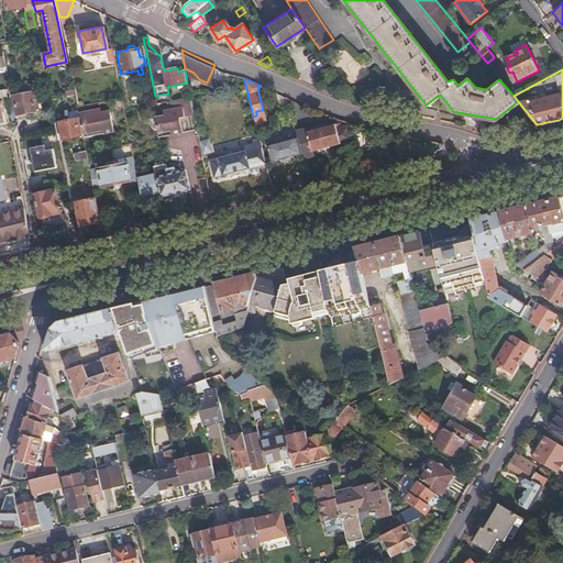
[(4,91),(10,119),(13,117),(17,116),(18,118),(23,117),(25,114),(34,112),(29,86),(4,91)]
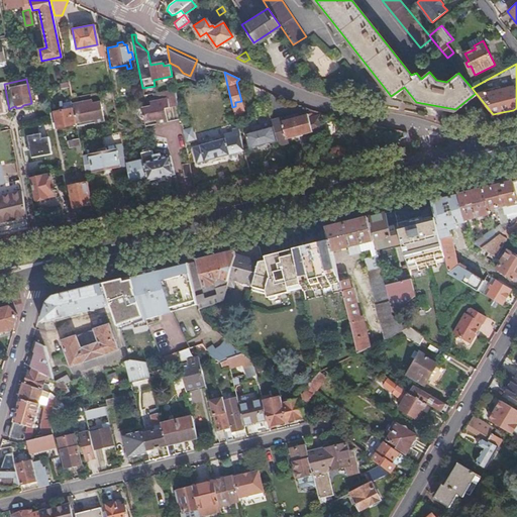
[(170,112),(169,107),(178,105),(175,89),(166,90),(167,98),(149,101),(150,105),(142,107),(146,125),(168,121),(167,112),(170,112)]
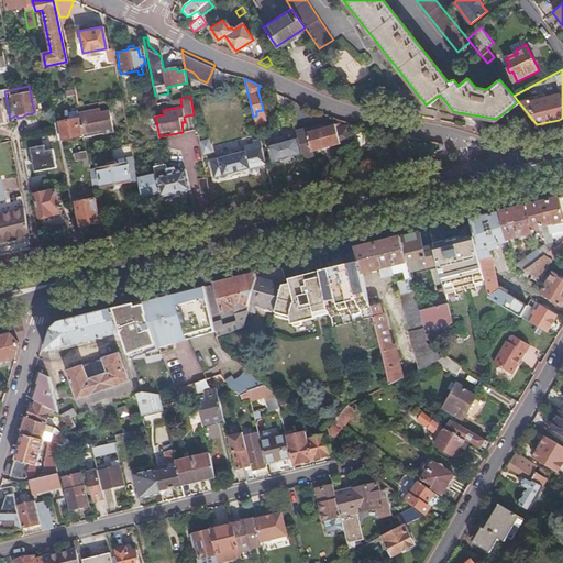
[(98,108),(77,112),(78,119),(81,136),(112,130),(108,109),(99,111),(98,108)]
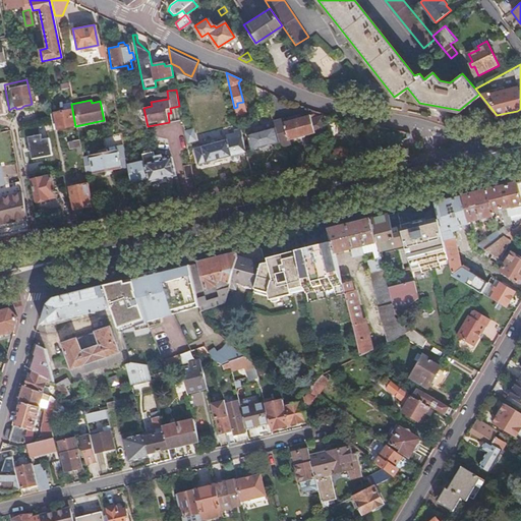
[(71,104),(70,102),(61,104),(63,112),(72,110),(71,104)]
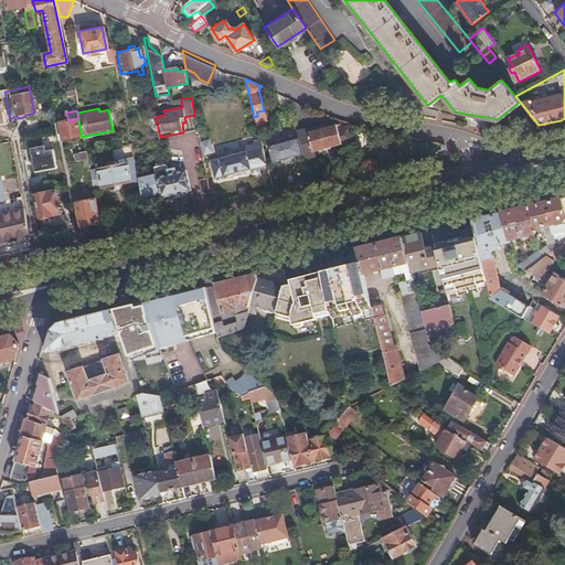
[(61,142),(82,138),(82,137),(78,119),(68,121),(57,124),(57,126),(54,127),(55,134),(59,132),(61,142)]
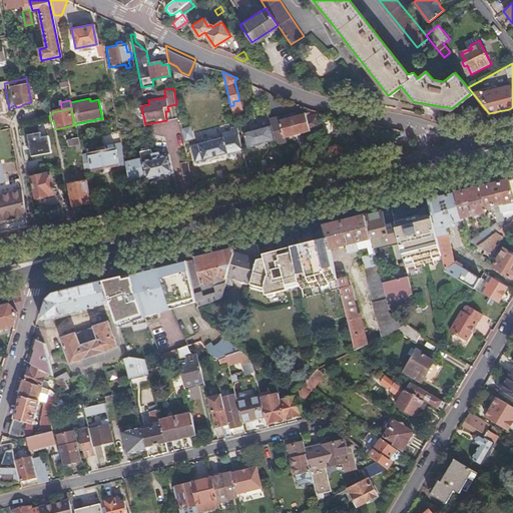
[(274,137),(275,142),(285,140),(283,134),(318,125),(314,113),(304,116),(302,111),(293,113),(292,111),(268,118),(269,119),(274,137)]
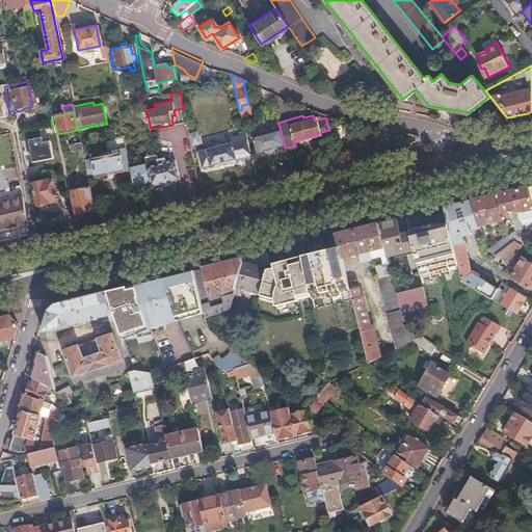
[(255,151),(284,142),(278,124),(265,127),(265,129),(259,131),(260,135),(251,137),(255,151)]
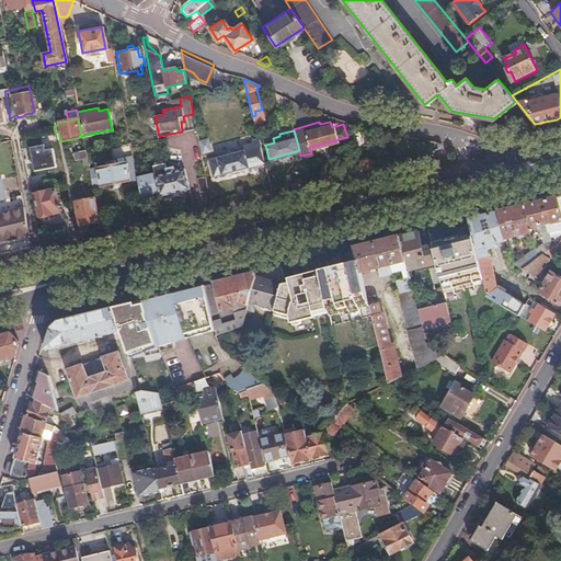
[(258,164),(264,162),(259,139),(253,141),(254,148),(243,150),(243,155),(236,157),(233,152),(230,150),(226,152),(225,156),(207,161),(210,175),(247,167),(248,171),(251,172),(256,171),(258,169),(258,164)]
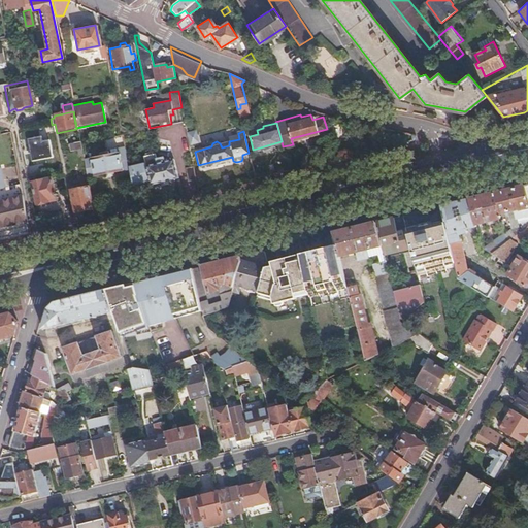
[(29,153),(31,162),(52,158),(47,140),(41,141),(40,136),(26,139),(29,151),(27,152),(28,153),(29,153)]
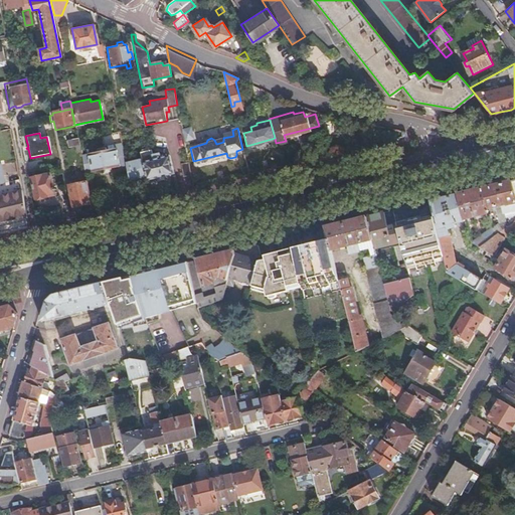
[(124,164),(124,163),(120,143),(104,146),(104,147),(97,148),(98,152),(80,155),(84,172),(124,164)]
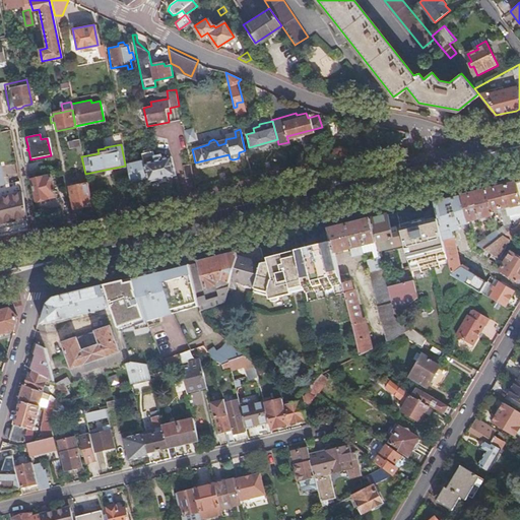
[(125,166),(128,181),(133,181),(133,182),(145,180),(145,183),(174,176),(170,156),(161,158),(159,154),(153,155),(152,151),(147,149),(142,151),(139,153),(141,160),(130,163),(129,164),(125,165),(125,166)]
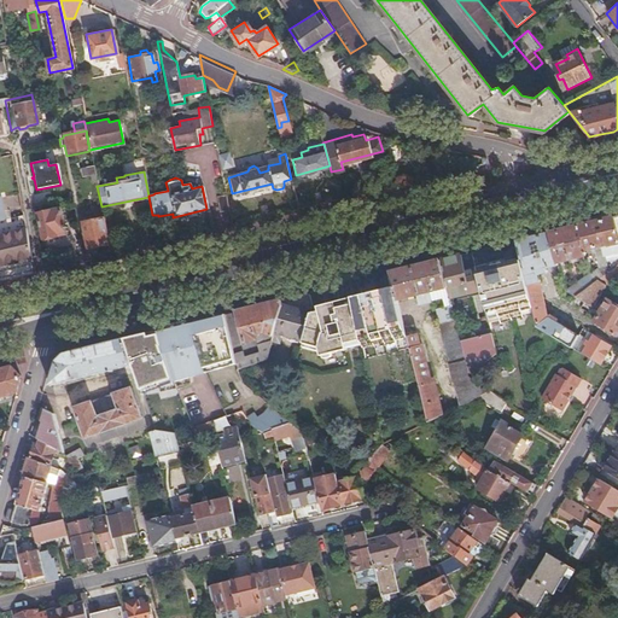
[(63,229),(59,208),(38,213),(42,238),(57,235),(56,231),(63,229)]
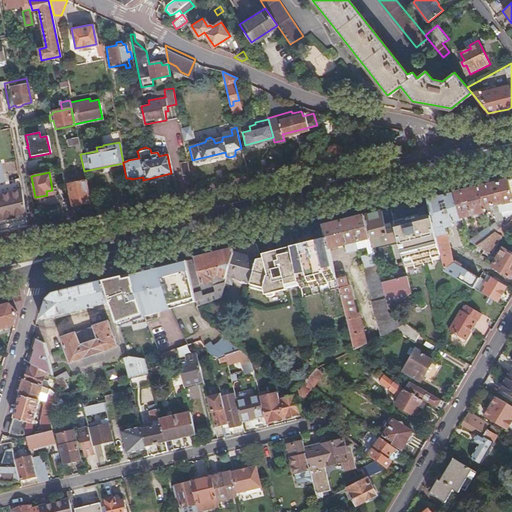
[(0,233),(27,227),(18,178),(3,181),(0,181),(0,233)]
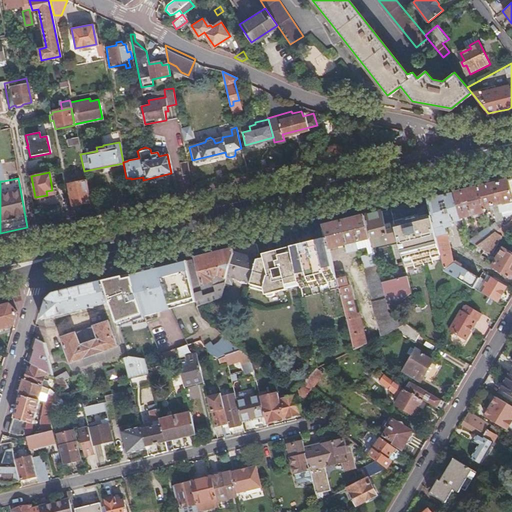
[(67,183),(71,205),(73,207),(79,206),(80,203),(90,201),(85,179),(67,183)]
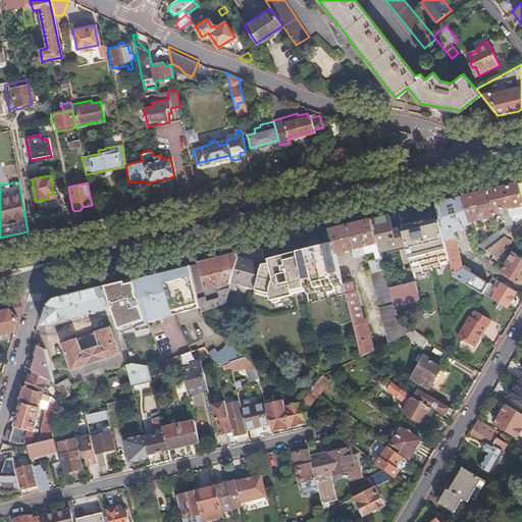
[(521,197),(519,183),(488,190),(493,210),(502,208),(507,227),(499,232),(500,240),(514,228),(513,226),(510,227),(507,216),(511,215),(510,209),(510,206),(514,205),(514,207),(521,205),(521,197)]
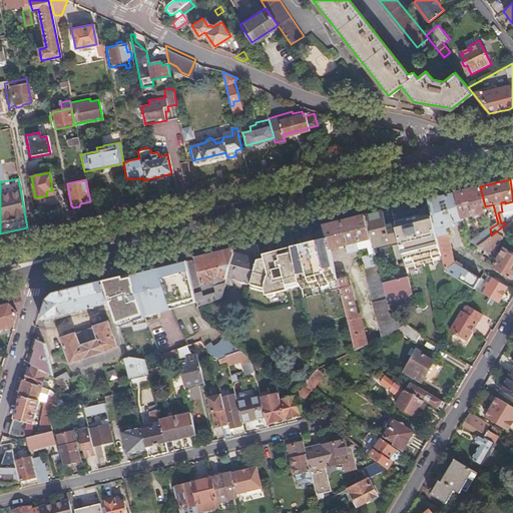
[(461,191),(456,192),(461,217),(486,211),(485,206),(480,186),(469,189),(461,191)]
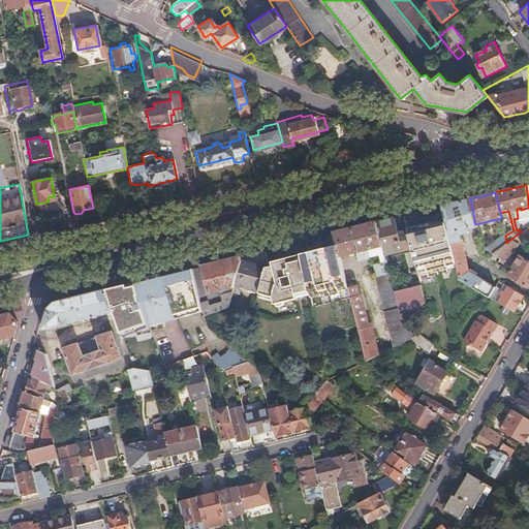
[(457,201),(442,206),(446,221),(448,232),(447,232),(455,265),(457,278),(489,297),(496,286),(467,268),(460,234),(467,231),(466,228),(476,226),(475,224),(470,198),(457,201)]
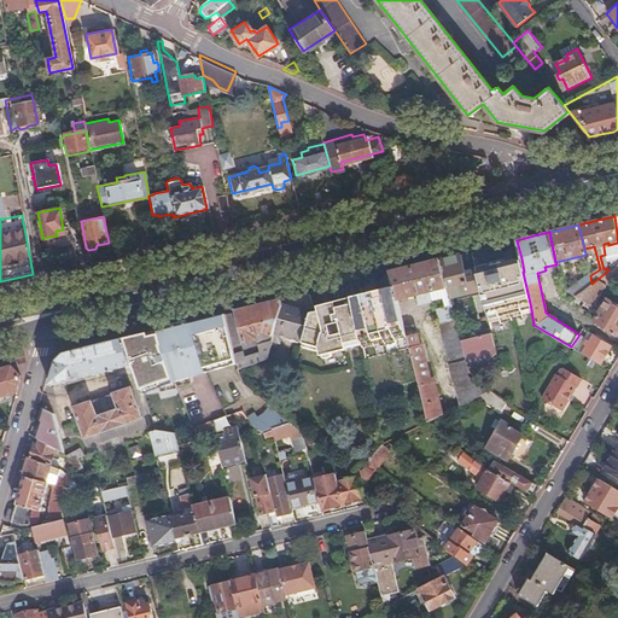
[(68,244),(73,264),(83,261),(80,242),(68,244)]
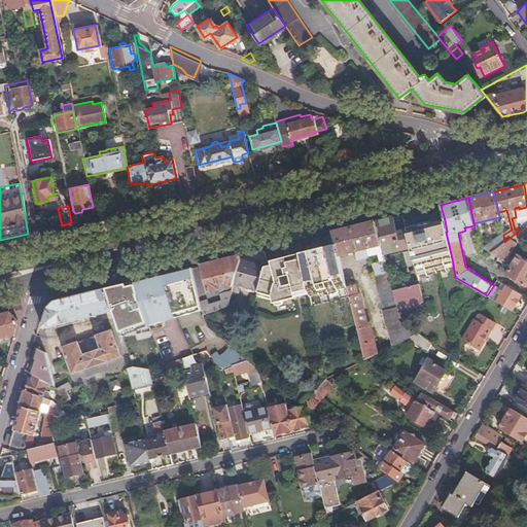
[(426,208),(402,214),(407,230),(411,247),(417,272),(426,270),(427,274),(447,270),(446,266),(453,264),(446,232),(447,232),(445,220),(436,222),(431,219),(429,220),(426,208)]
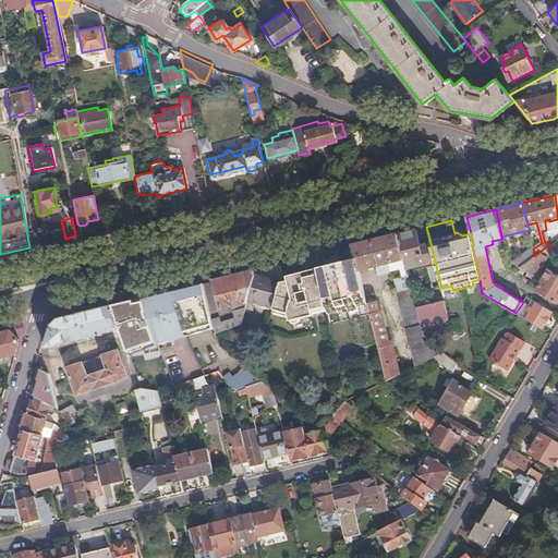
[(416,229),(399,233),(408,268),(435,262),(431,243),(421,245),(416,229)]
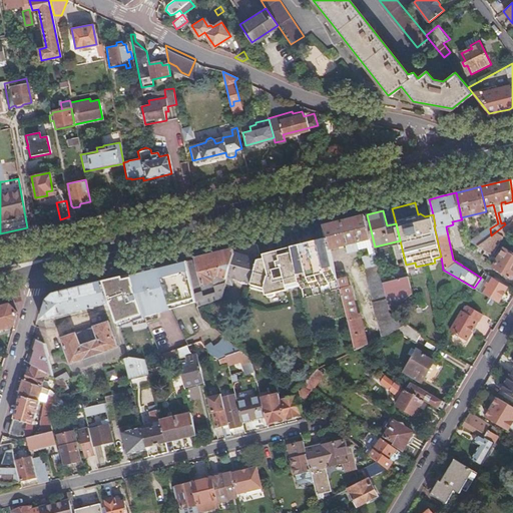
[(505,224),(509,221),(508,216),(507,210),(505,210),(502,211),(498,212),(501,223),(504,222),(505,224)]
